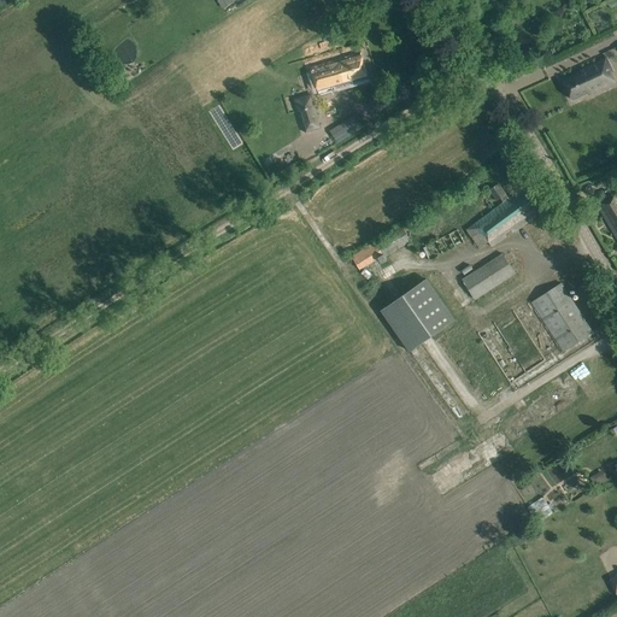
[(369,78),(360,53),(311,68),(318,94),(327,92),(328,89),(334,87),(335,89),(344,87),(344,86),(346,84),(346,86),(369,78)]
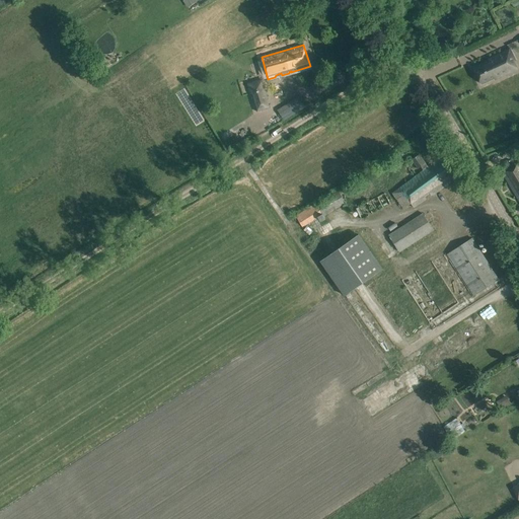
[(504,66),(514,62),(508,49),(488,59),(489,61),(473,68),(482,84),(495,78),(495,79),(507,74),(504,66)]
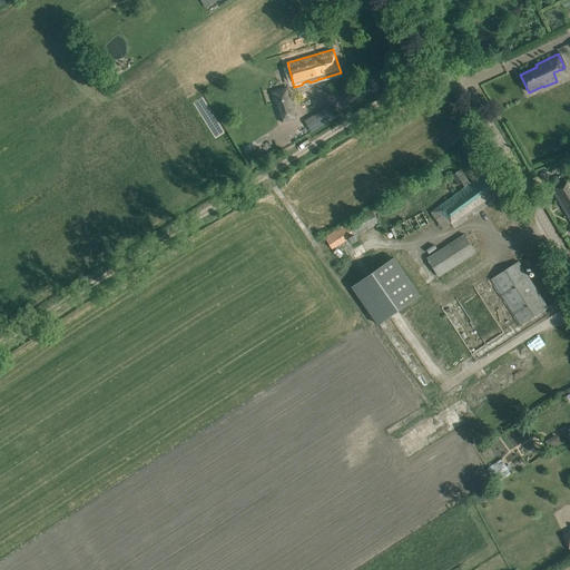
[(295,109),(288,88),(273,92),(282,123),(297,118),(296,116),(295,116),(293,110),(295,109)]
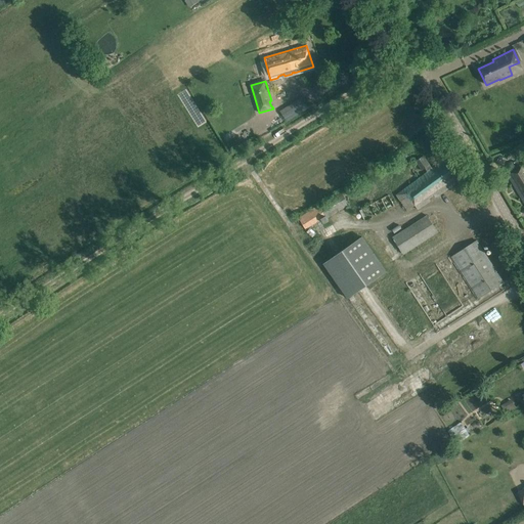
[(287,108),(280,112),(287,121),(297,114),(294,108),(292,105),(287,108)]
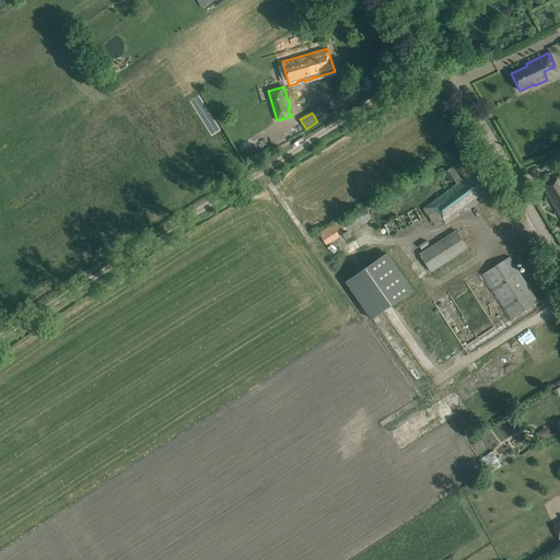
[(452,166),(444,173),(451,182),(456,177),(459,182),(431,201),(432,203),(424,209),(436,225),(443,220),(446,224),(459,214),(458,212),(464,209),(465,210),(481,199),(491,194),(477,170),(463,181),(452,166)]
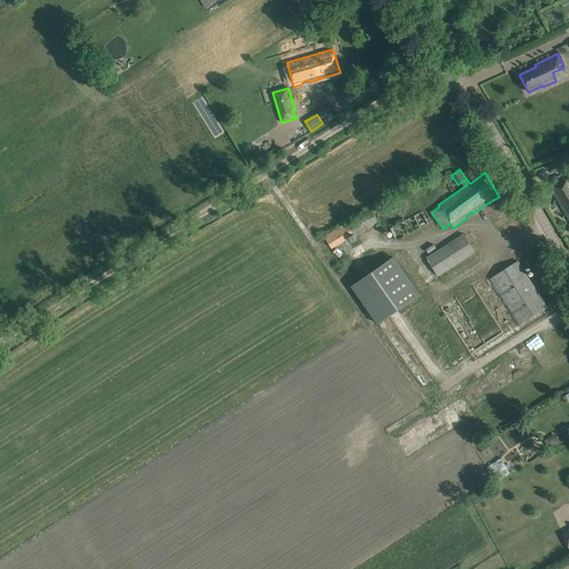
[(568,179),(561,185),(551,190),(568,220),(568,179)]
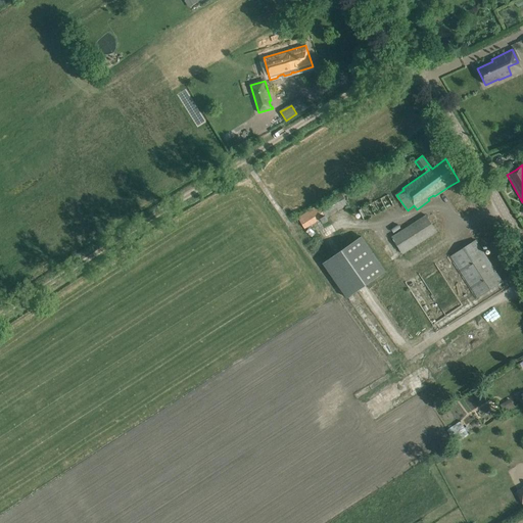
[(348,204),(340,191),(297,218),(304,229),(321,220),(323,223),(328,220),(327,218),(348,204)]
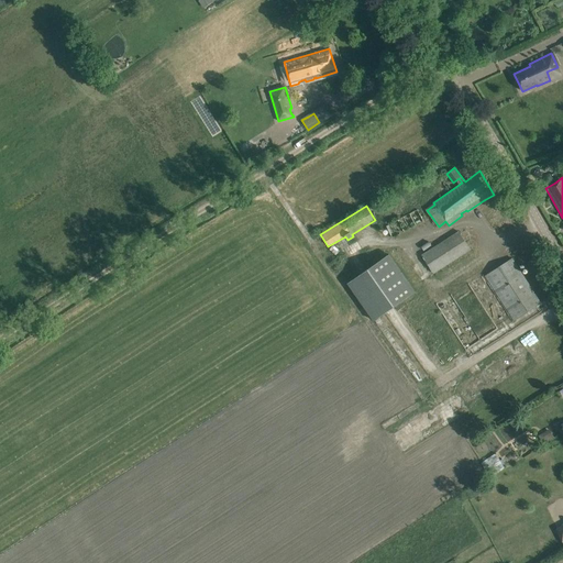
[(386,225),(393,239),(424,221),(418,209),(386,225)]
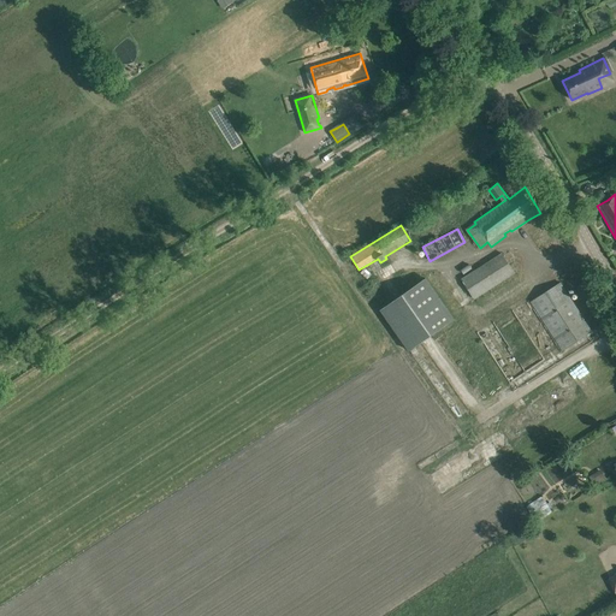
[(461,279),(474,300),(515,273),(502,253),(461,279)]
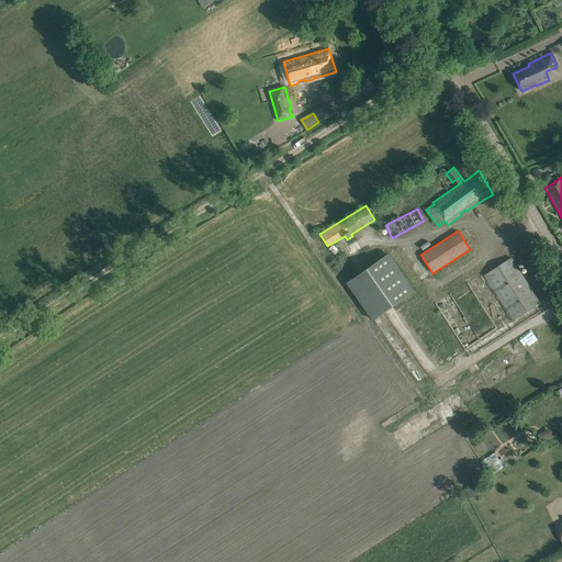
[(414,291),(389,255),(347,284),(373,321),(414,291)]
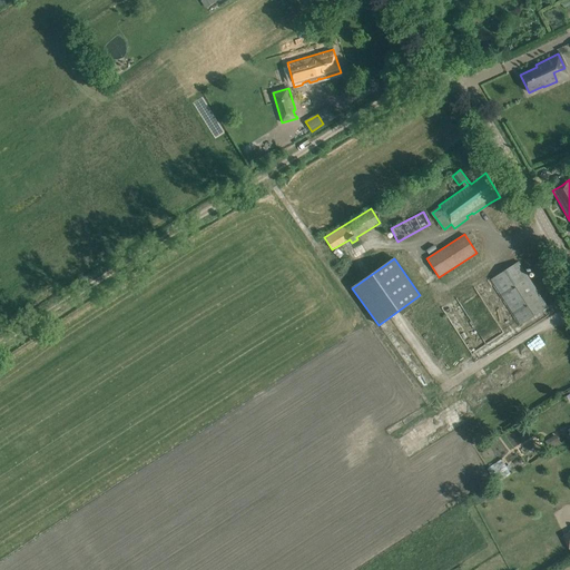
[(519,262),(509,267),(492,278),(521,324),(548,307),(519,262)]
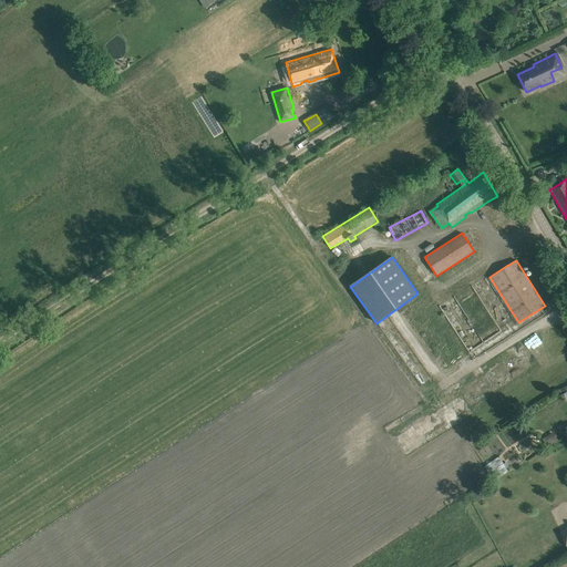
[(496,477),(509,470),(500,455),(487,464),(496,477)]
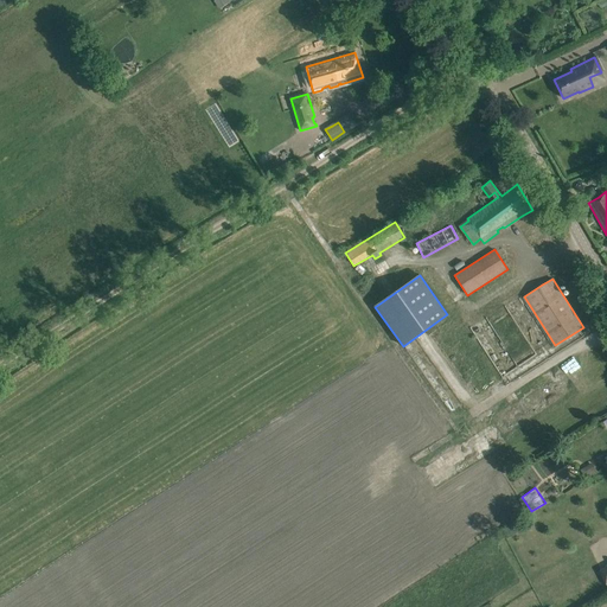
All buildings are outlined.
